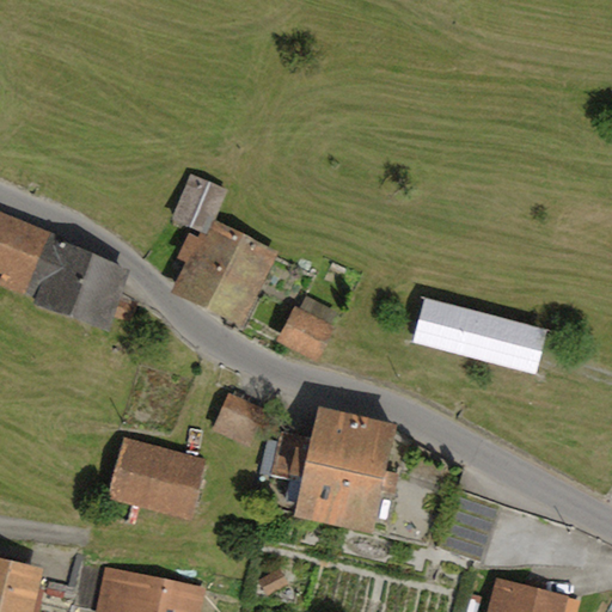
[(225,193),(193,178),(173,221),(203,233),(175,297),(245,328),(279,255),(210,225),(225,193)]
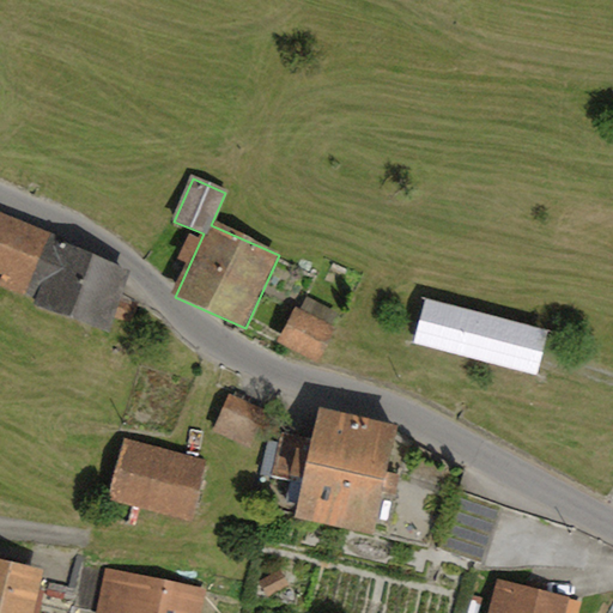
[(59,236),(0,212),(0,277),(5,279),(0,290),(36,303),(32,310),(107,340),(133,273),(55,243),(59,236)]
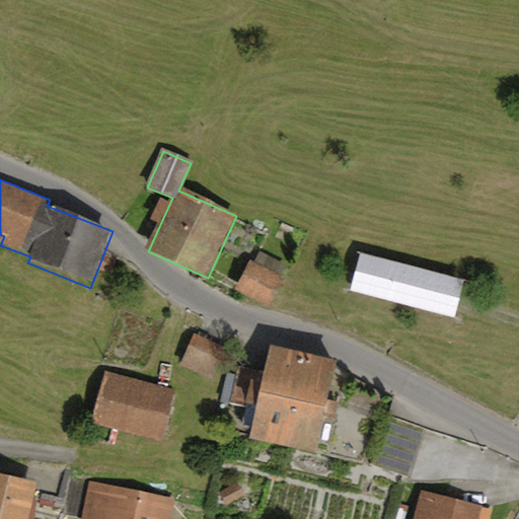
[(465,279),(359,254),(350,291),(456,316),(465,279)]
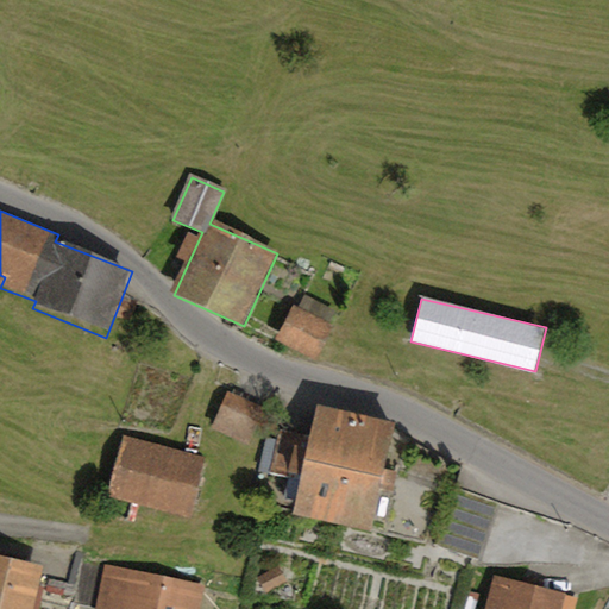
[(332,327),(294,309),(278,343),(316,360),(332,327)]
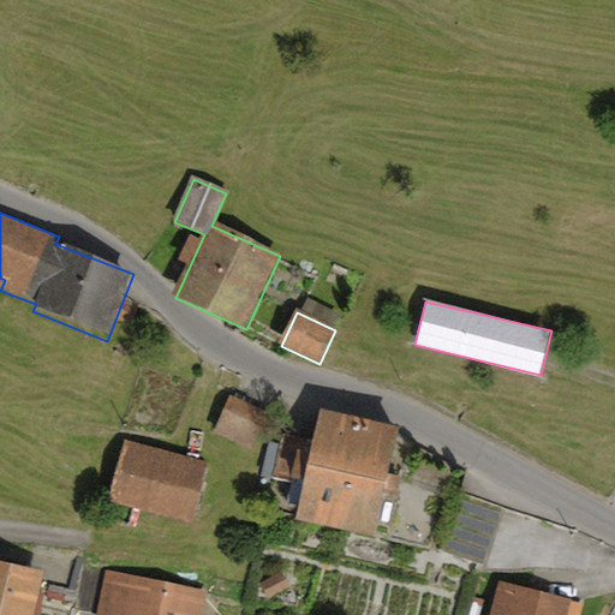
[(268,413),(230,398),(214,435),(251,452),(268,413)]
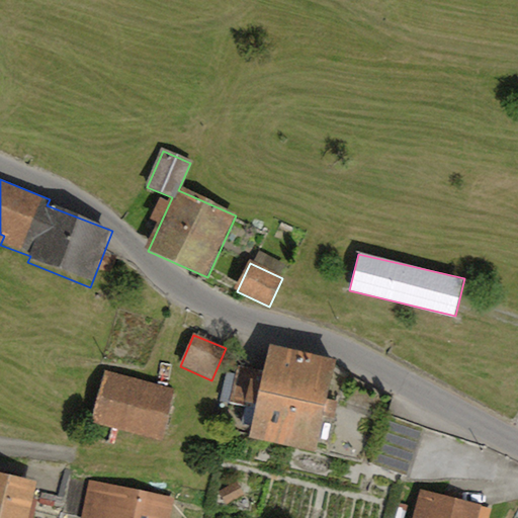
[(337,362),(269,348),(249,440),(317,455),(337,362)]
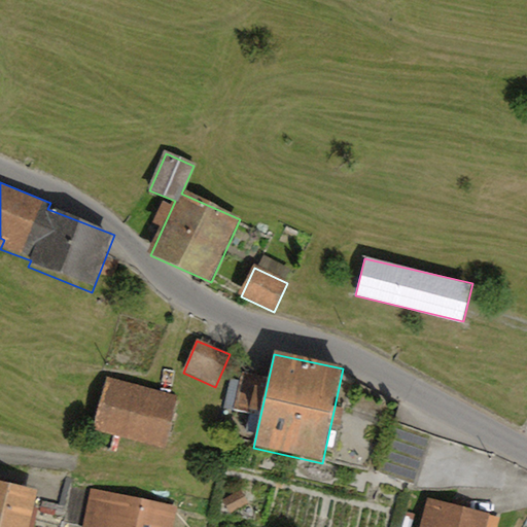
[(105,381),(93,431),(165,449),(177,399),(105,381)]
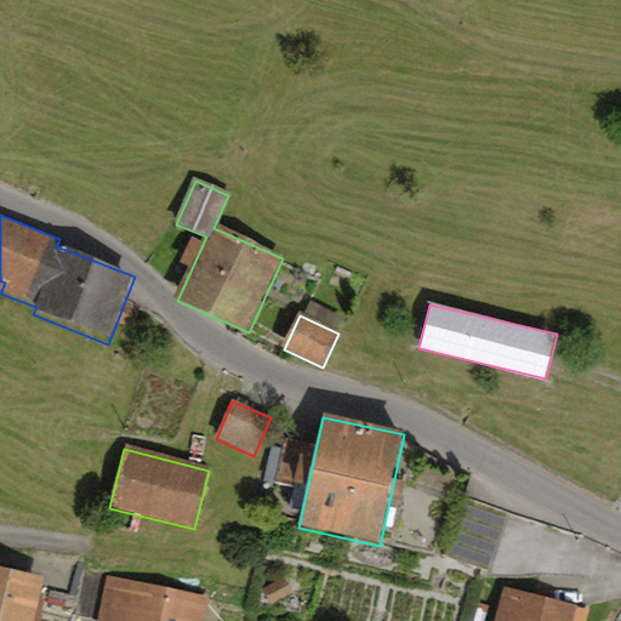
[(0,620),(81,620),(91,585),(0,560),(0,620)]
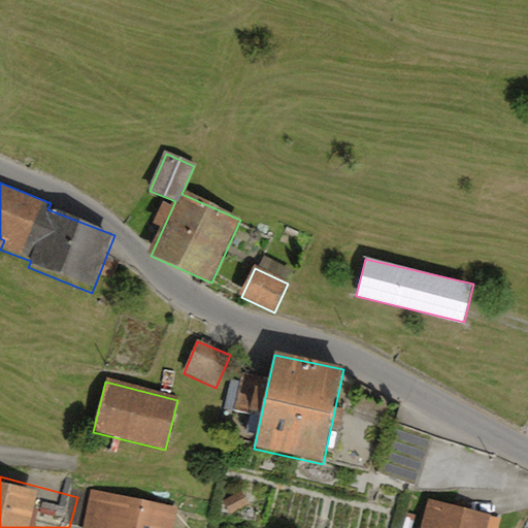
[(186,527),(190,504),(100,492),(95,527),(186,527)]
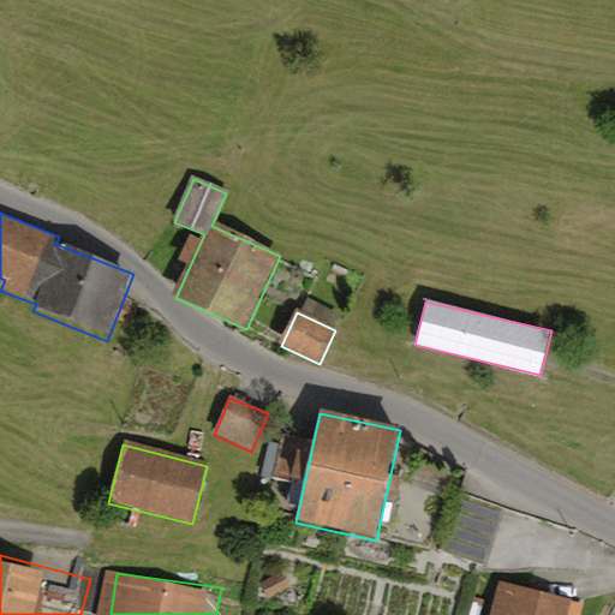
[(567,614),(571,602),(496,585),(489,614),(567,614)]
